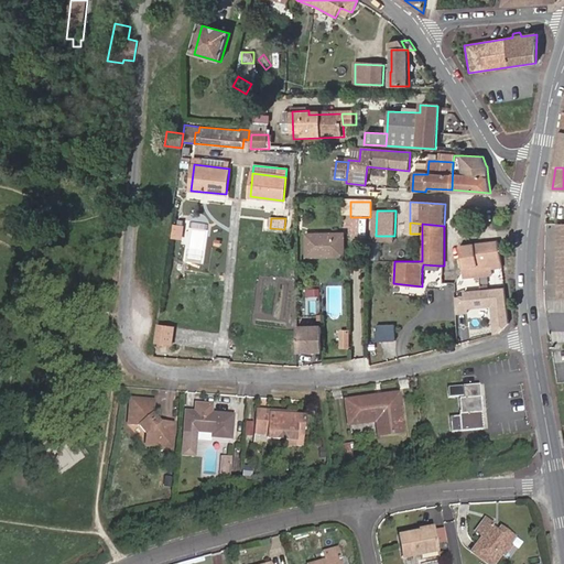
[(181,240),(183,226),(171,225),(170,238),(181,240)]
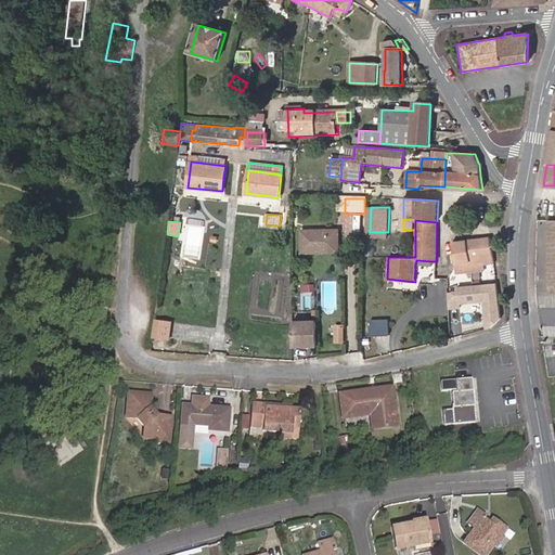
[(301,255),(317,254),(317,249),(338,248),(338,231),(300,232),(301,255)]
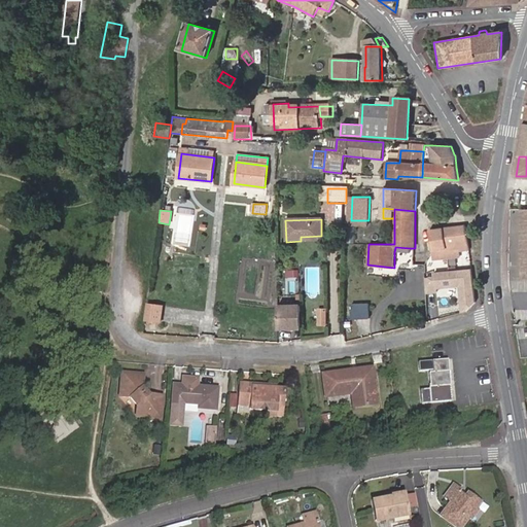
[(468,250),(465,224),(430,230),(432,251),(434,269),(461,266),(459,251),(468,250)]
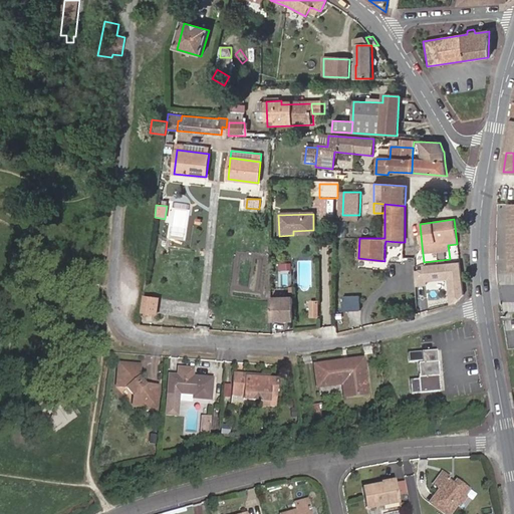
[(464,294),(459,261),(423,265),(424,270),(416,271),(417,284),(417,285),(427,284),(426,277),(449,275),(451,304),(456,303),(464,294)]
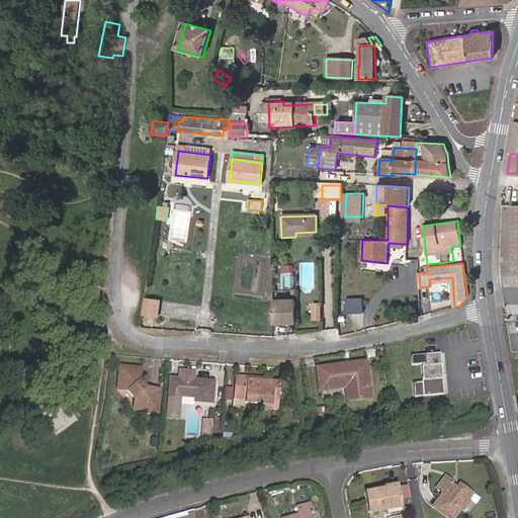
[(158,298),(144,296),(142,313),(156,315),(158,298)]
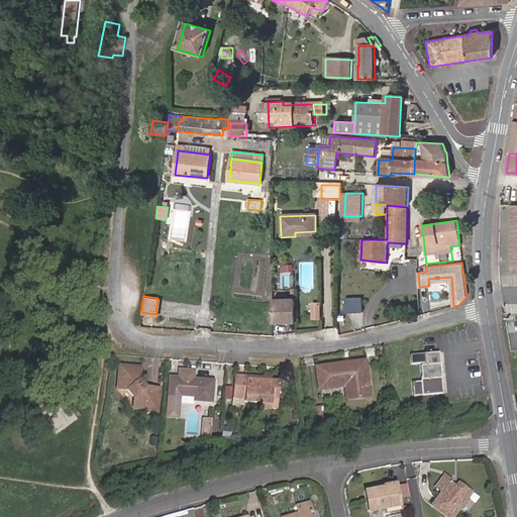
[(345,312),(363,312),(362,297),(345,298),(345,312)]
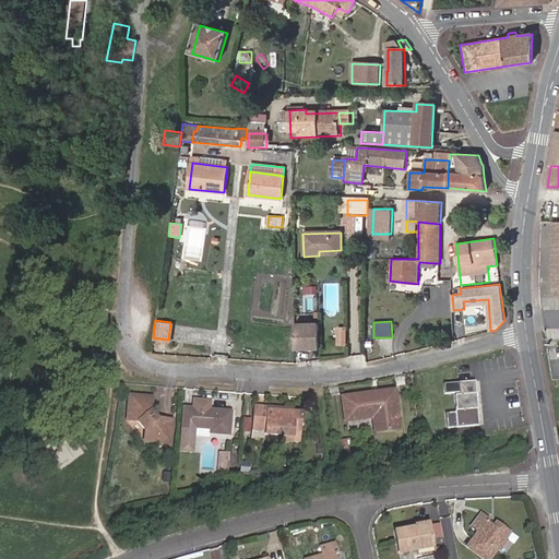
[(320,348),(320,324),(294,324),(295,349),(320,348)]
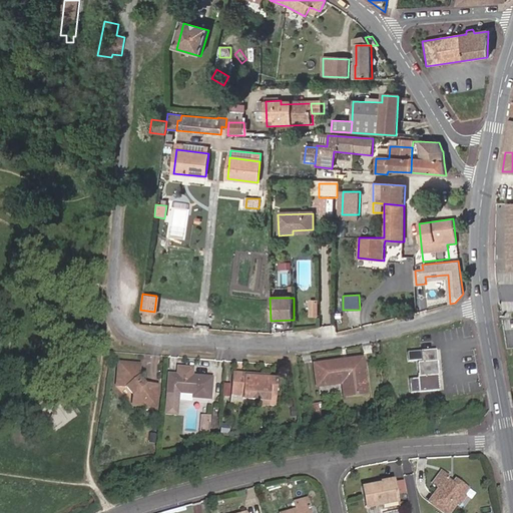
[(310,318),(318,318),(317,303),(310,303),(310,318)]
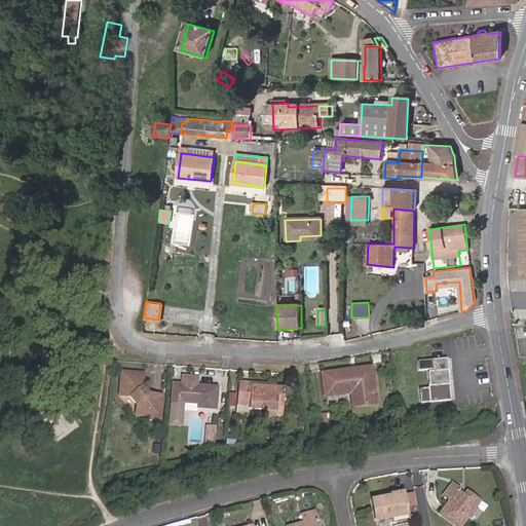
[(369,318),(355,320),(357,335),(370,334),(369,318)]
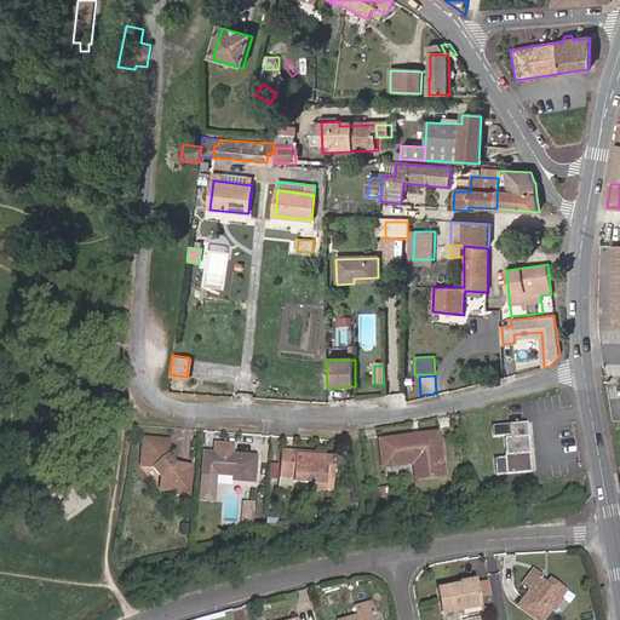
[(506,438),(507,455),(505,455),(505,458),(495,458),(497,474),(506,474),(530,471),(527,423),(509,424),(510,435),(510,438),(506,438)]
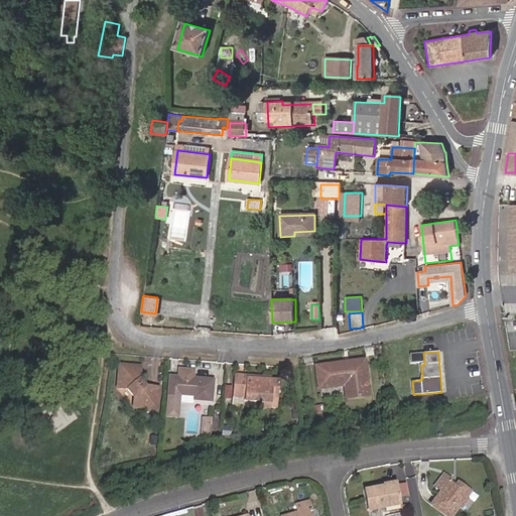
[(424,362),(423,353),(410,354),(411,363),(424,362)]
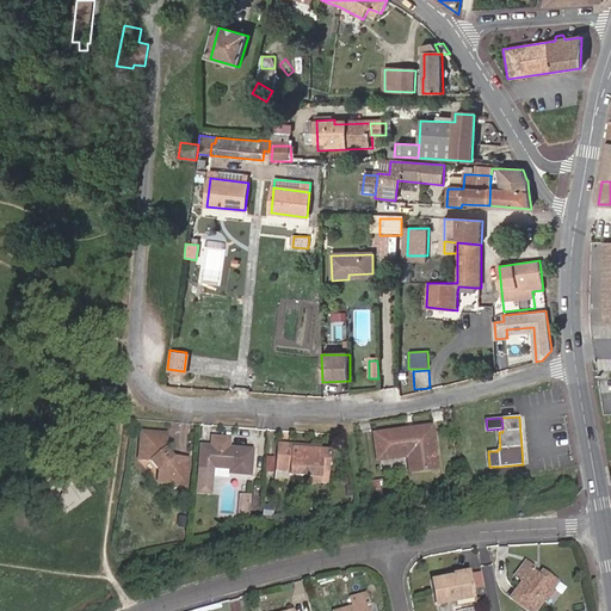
[(374,434),(377,461),(407,457),(409,471),(437,468),(432,426),(374,434)]
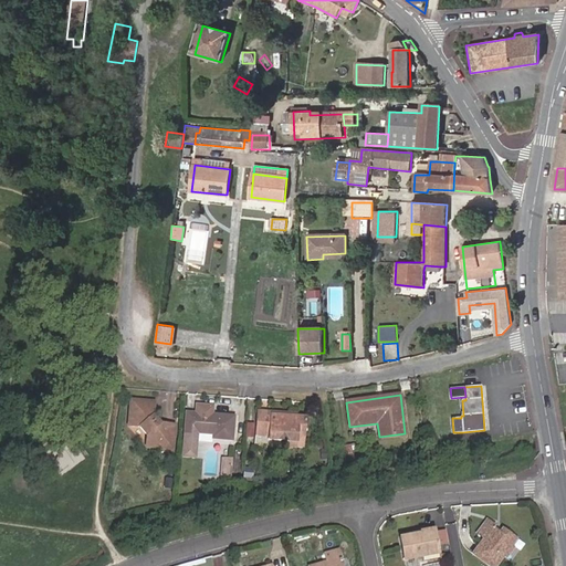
[(176,428),(163,427),(154,416),(156,404),(132,401),(129,427),(140,429),(148,438),(147,449),(173,452),(176,428)]
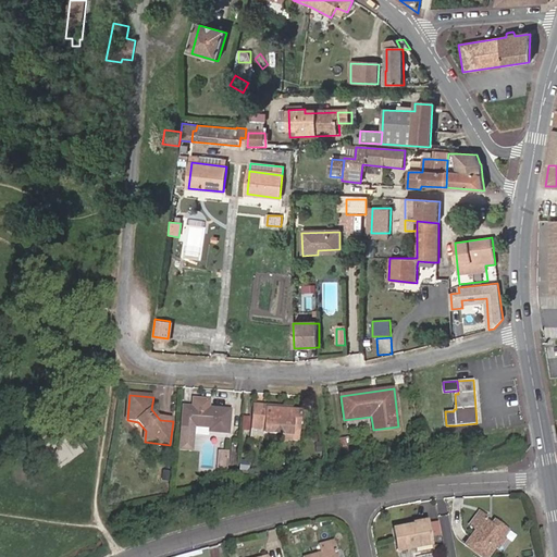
[(214,410),(215,403),(199,400),(198,409),(214,410)]
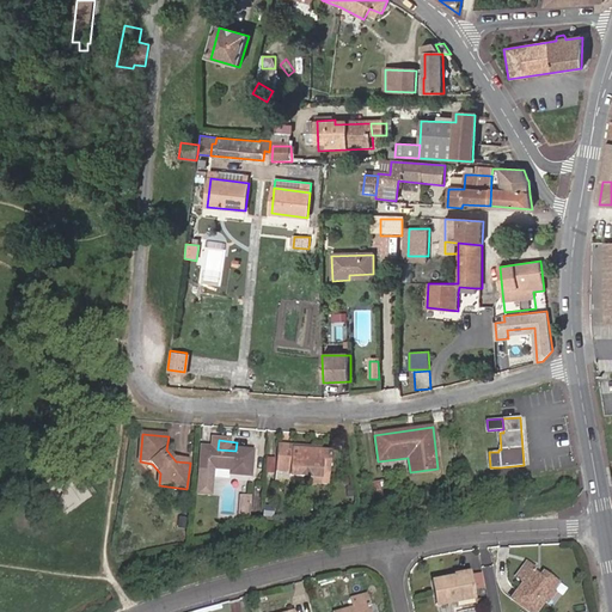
[(323,472),(331,473),(332,452),(293,448),(293,446),(280,445),(277,470),(291,471),(291,475),(308,477),(323,478),(323,472)]
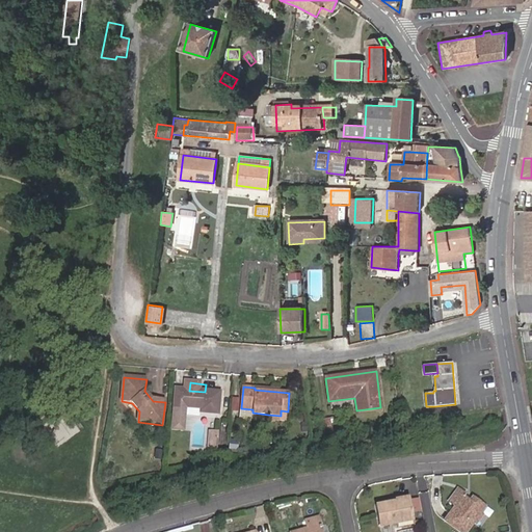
[(202,410),(201,414),(219,415),(221,394),(205,392),(189,391),(181,390),(179,407),(191,409),(202,410)]
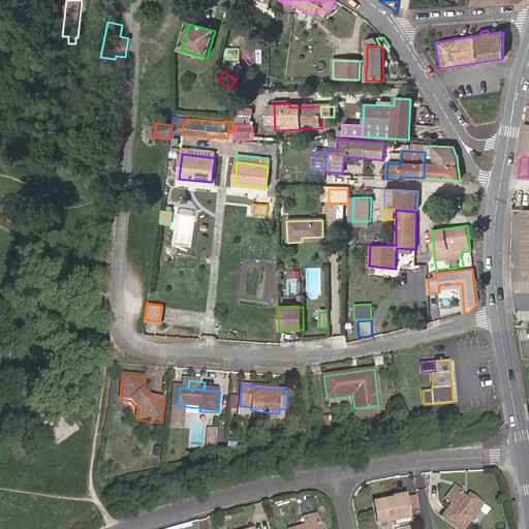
[(187,429),(190,407),(178,405),(176,428),(187,429)]
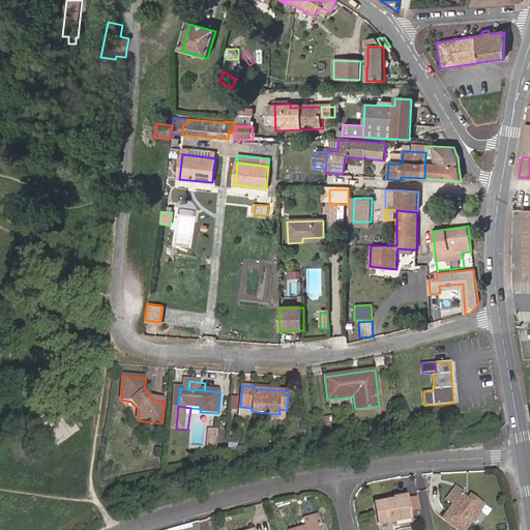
[(285,422),(287,410),(280,409),(280,414),(267,413),(267,420),(285,422)]
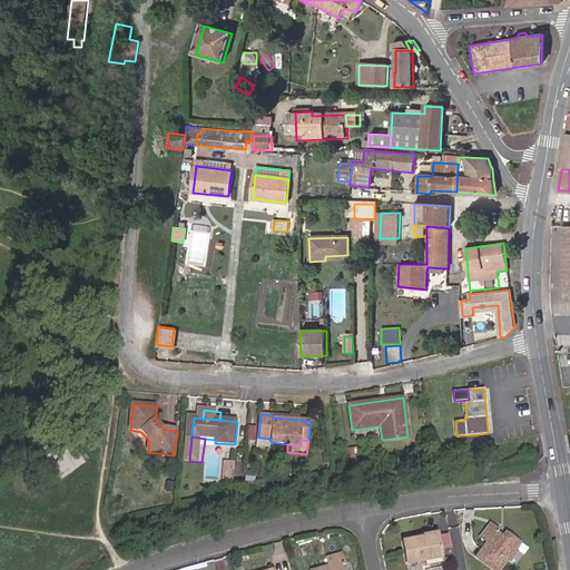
[(359,446),(343,450),(346,464),(362,462),(359,446)]
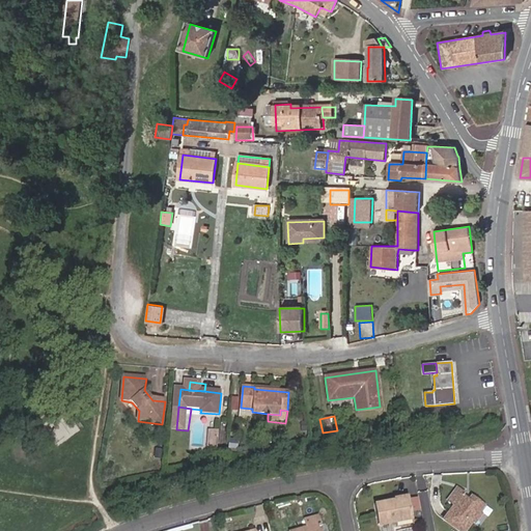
[(218,445),(219,432),(211,431),(211,444),(218,445)]
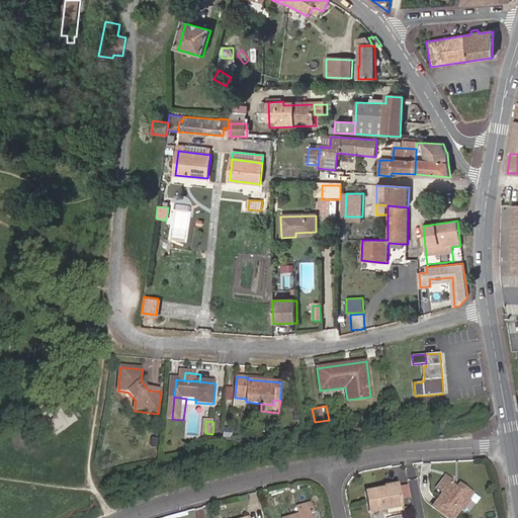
[(151,447),(158,448),(160,438),(153,437),(151,447)]
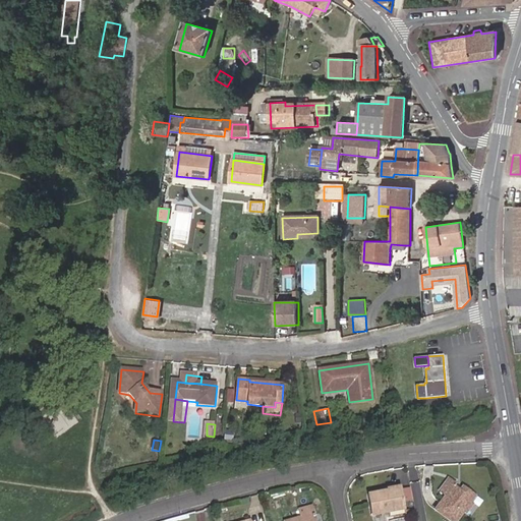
[(435,513),(445,520),(456,520),(474,498),(464,491),(461,495),(454,488),(456,486),(448,481),(440,491),(446,497),(435,513)]
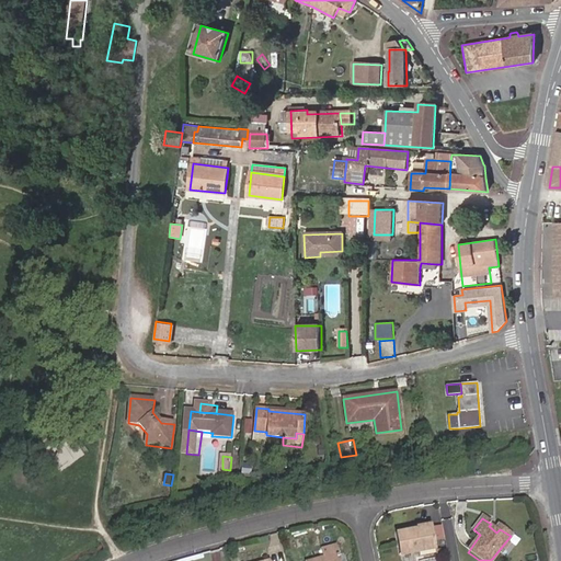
[(420,552),(436,549),(432,523),(416,525),(416,528),(397,533),(401,556),(420,552)]
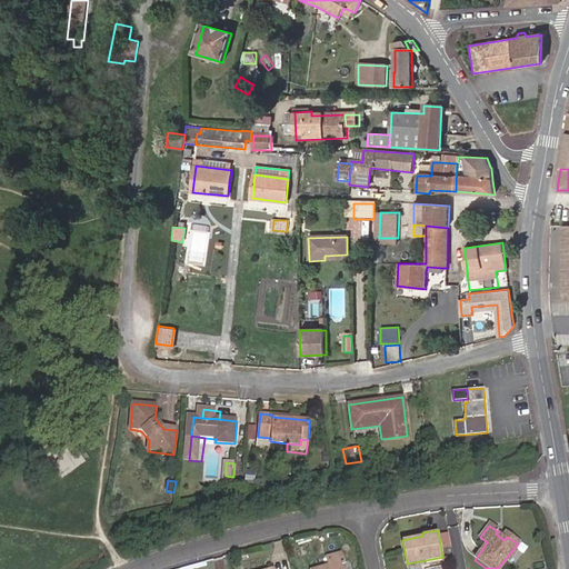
[(329,561),(327,550),(318,552),(320,563),(329,561)]
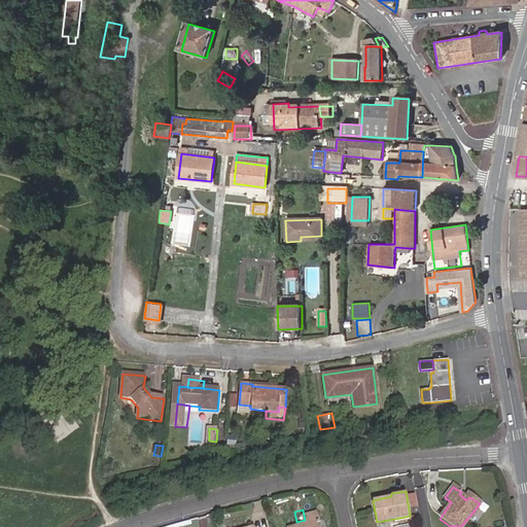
[(412,524),(410,516),(394,519),(395,526),(412,524)]
